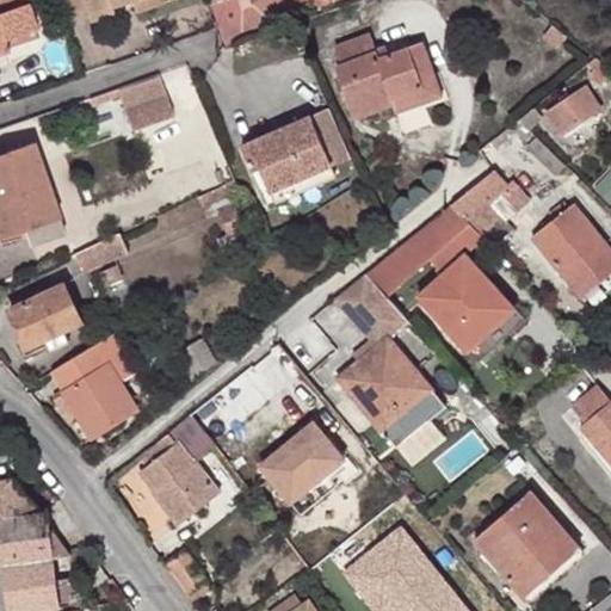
[(0,0),(0,53),(7,50),(4,37),(12,35),(16,43),(37,36),(25,0),(0,0)]
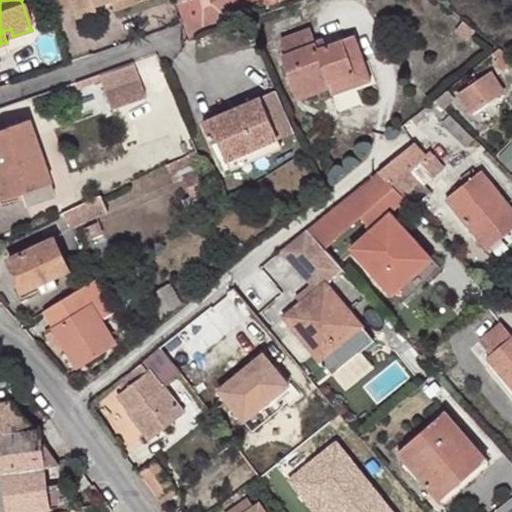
[(47,0),(51,12),(71,4),(75,16),(95,9),(94,3),(104,0),(47,0)]
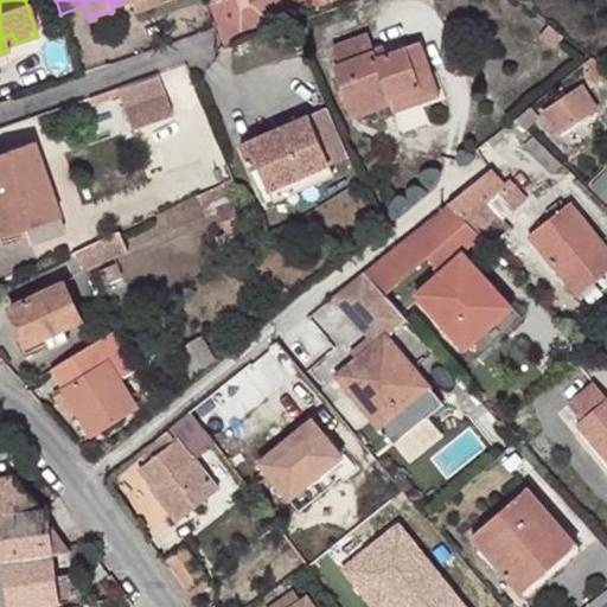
[(416,77),(430,71),(420,40),(387,52),(377,56),(374,48),(368,32),(333,44),(340,62),(334,65),(353,117),(391,103),(390,97),(420,87),(416,77)]
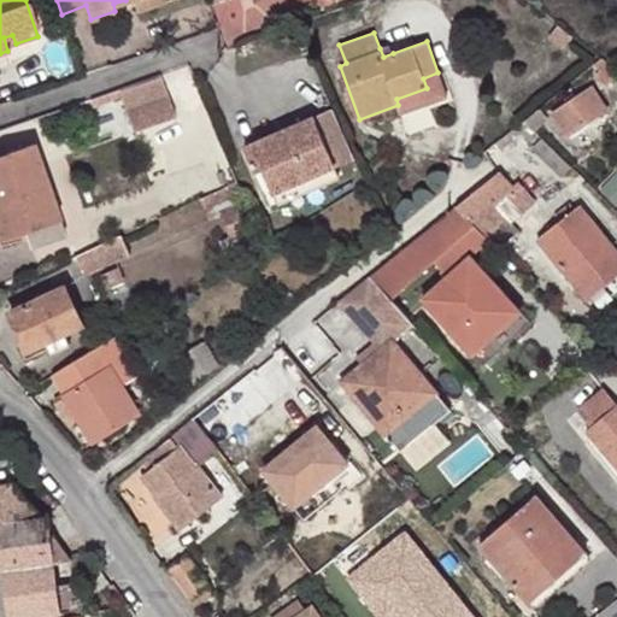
[(383,57),(393,53),(391,45),(380,48),(383,57)]
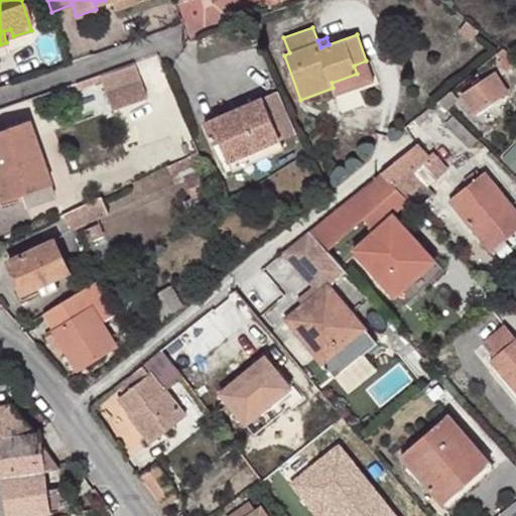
[(506,50),(502,47),(497,52),(501,56),(506,50)]
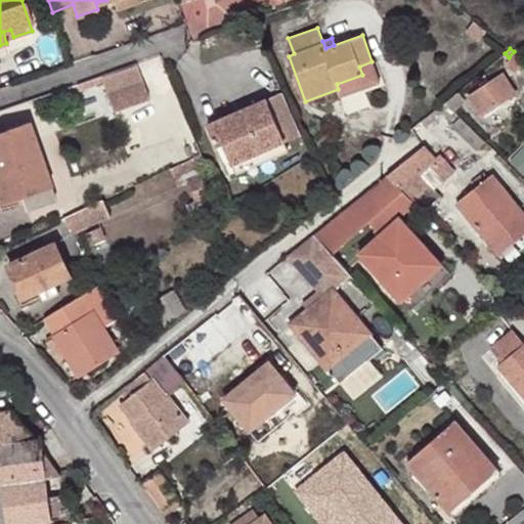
[(523,60),(523,58),(514,51),(509,57),(508,62),(516,71),(523,60)]
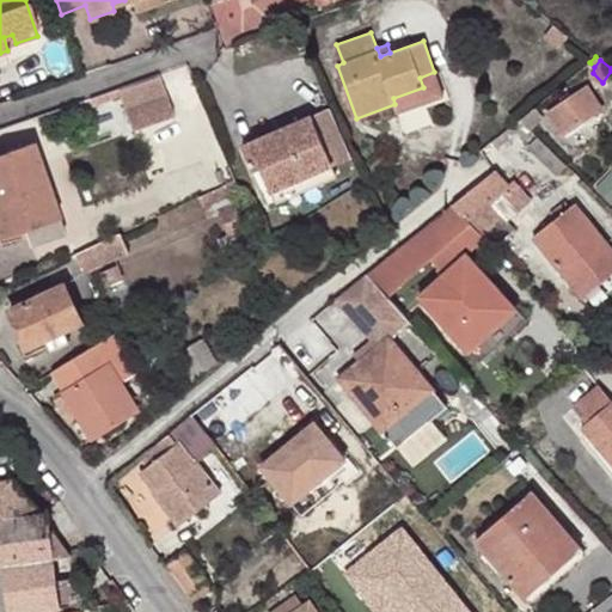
[(442,96),(434,72),(420,78),(423,87),(393,98),(395,104),(398,112),(442,96)]
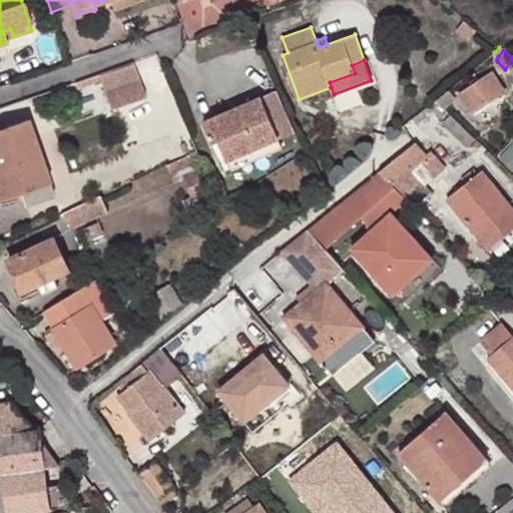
[(134,64),(100,75),(111,108),(145,96),(134,64)]
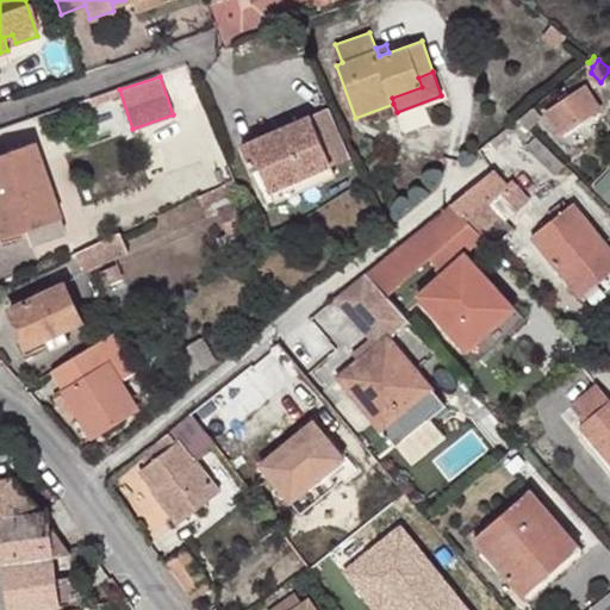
[(570,98),(562,103),(548,112),(561,132),(598,109),(585,88),(570,98)]
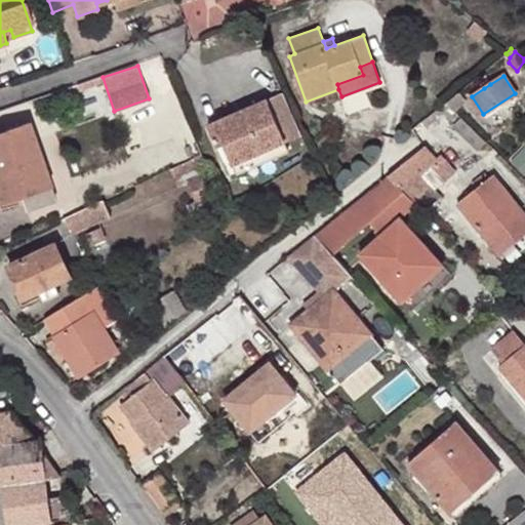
[(224,144),(233,164),(285,143),(303,134),(283,91),(208,124),(217,146),(224,144)]
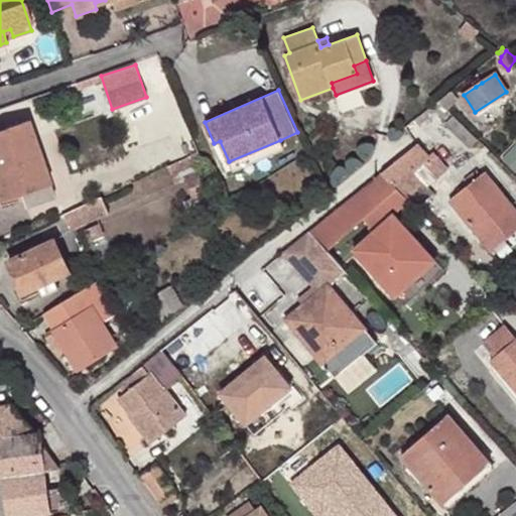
[(457,103),(447,92),(437,100),(448,110),(457,103)]
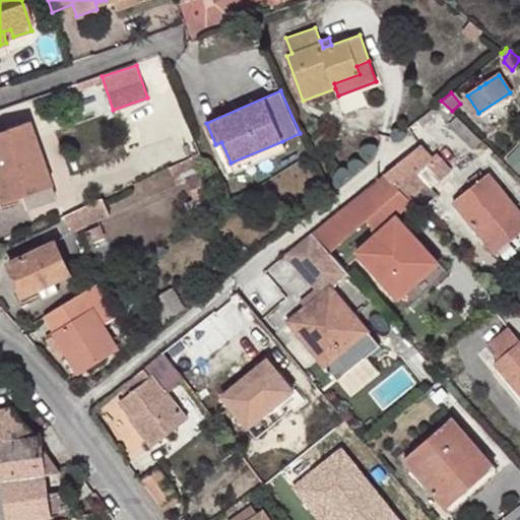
[(436,122),(427,112),(417,120),(427,129),(436,122)]
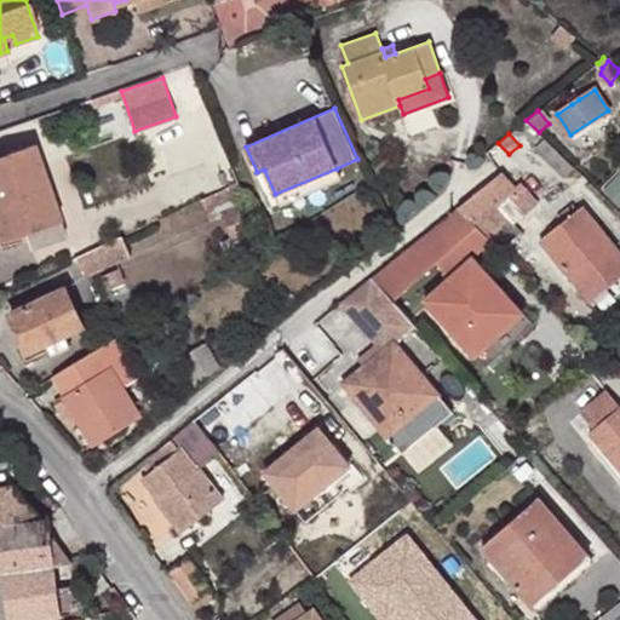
[(574,166),(544,137),(535,145),(566,174),(574,166)]
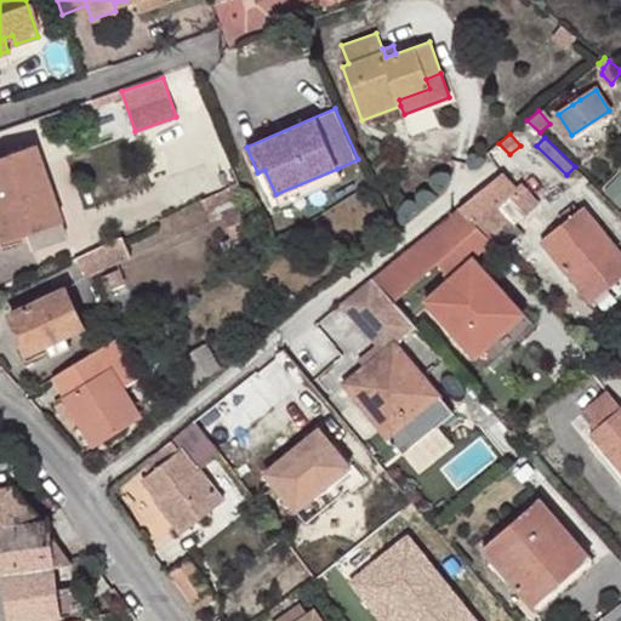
[(33,144),(0,155),(0,240),(23,233),(61,221),(33,144)]
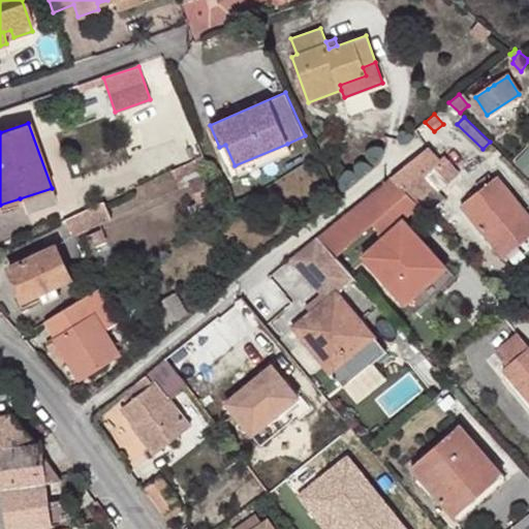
[(422,124),(414,130),(429,146),(435,141),(422,124)]
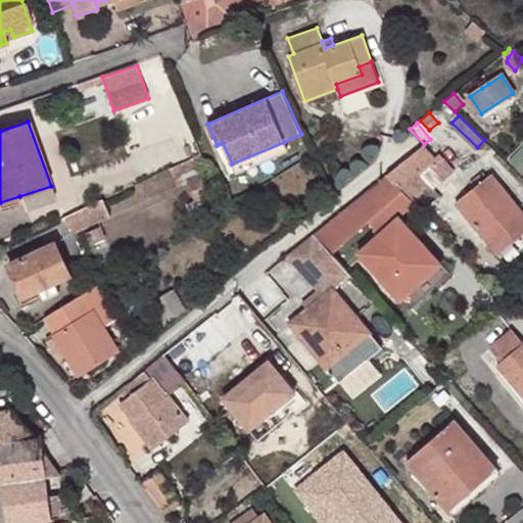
[(284,142),(232,163),(235,171),(286,148),(284,142)]
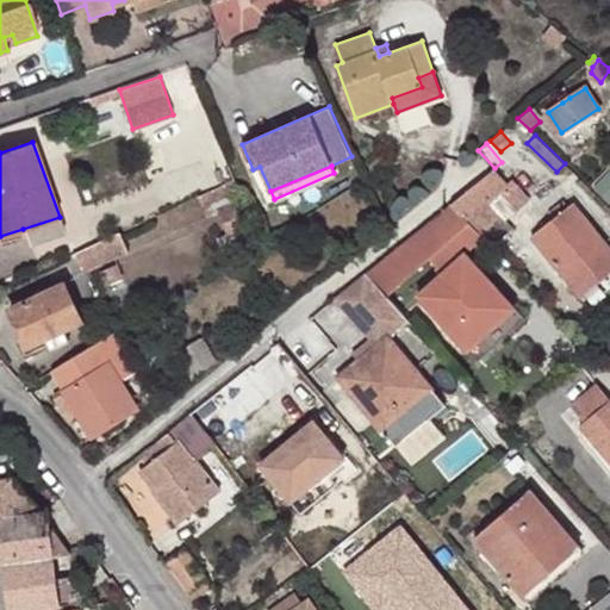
[(495,168),(452,204),(483,238),(493,248),(512,229),(504,221),(529,199),(512,181),(508,185),(495,168)]
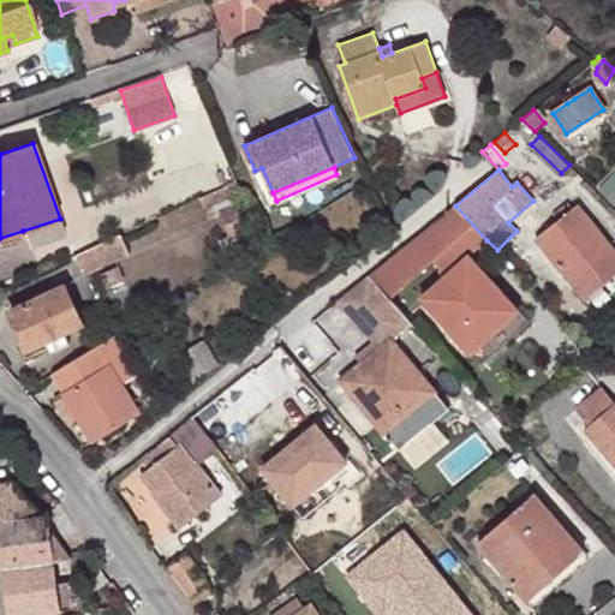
[(249,242),(226,185),(199,198),(209,219),(220,214),(230,234),(219,240),(225,252),(249,242)]
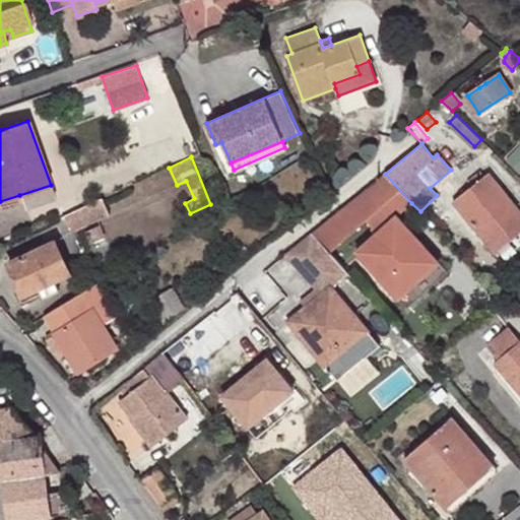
[(519,212),(488,173),(452,201),(494,252),(519,231),(519,212)]
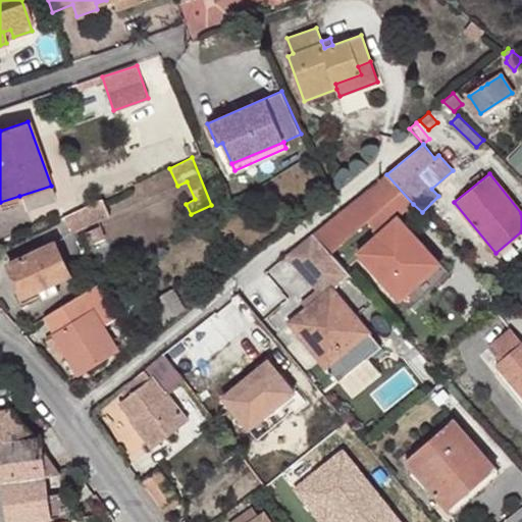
[(314,232),(332,254),(371,220),(381,232),(356,254),(397,302),(438,266),(397,218),(413,204),(386,174),(314,232)]
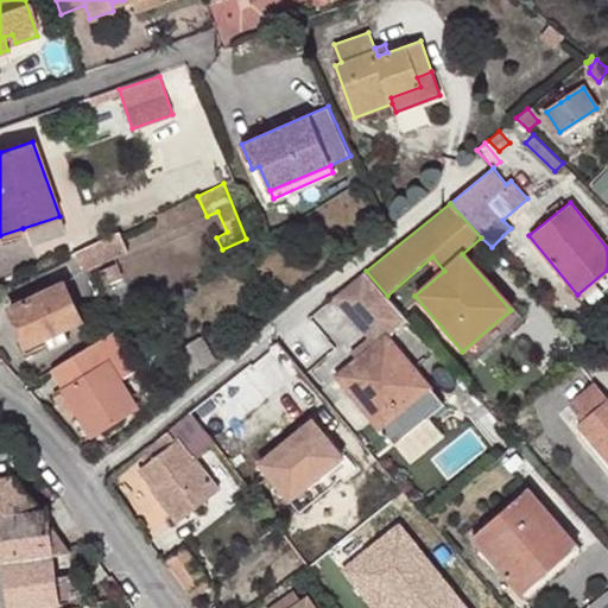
[(59,216),(23,228),(27,242),(64,230),(59,216)]
